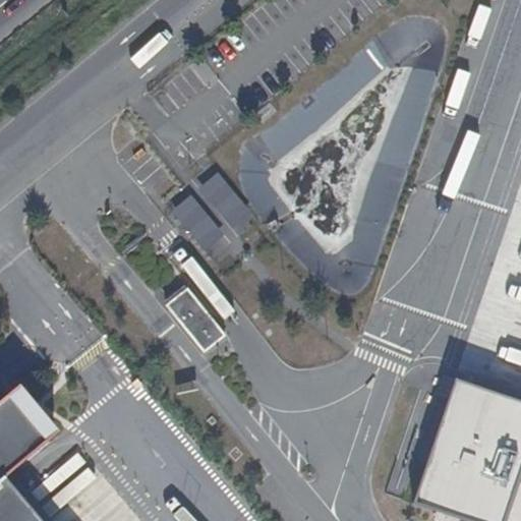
[(200,187),(221,232),(245,221),(225,176),(200,187)]
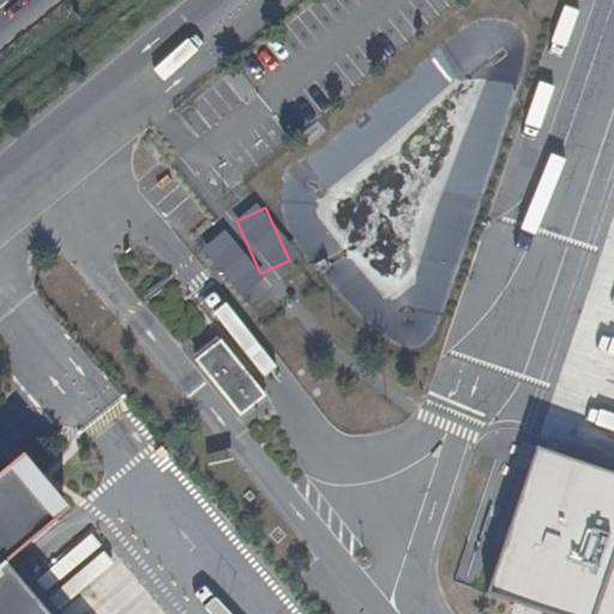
[(204,250),(235,292),(258,275),(227,233),(204,250)]
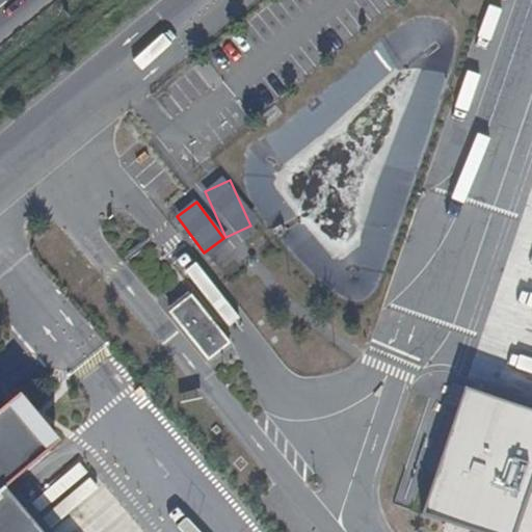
[(190,300),(173,317),(209,357),(228,342),(190,300)]
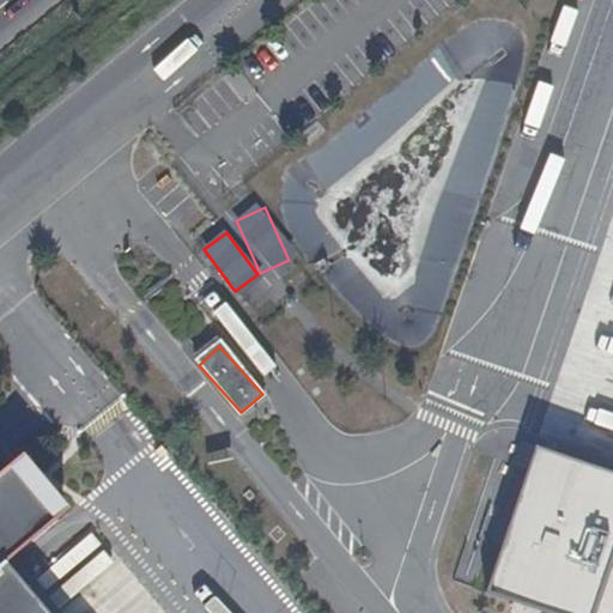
[(612,612),(612,472),(534,447),(485,593),(545,612),(612,612)]
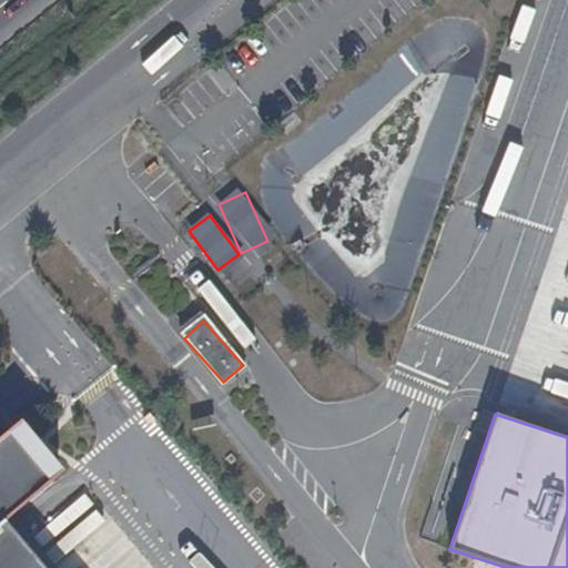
[(0,458),(0,567),(29,567),(8,545),(63,495),(19,443),(0,458)]
